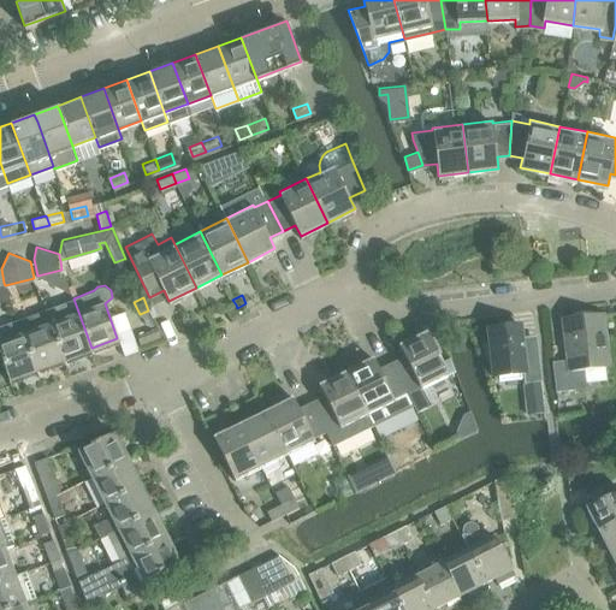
[(73,298),(45,308),(63,359),(92,348),(73,298)]
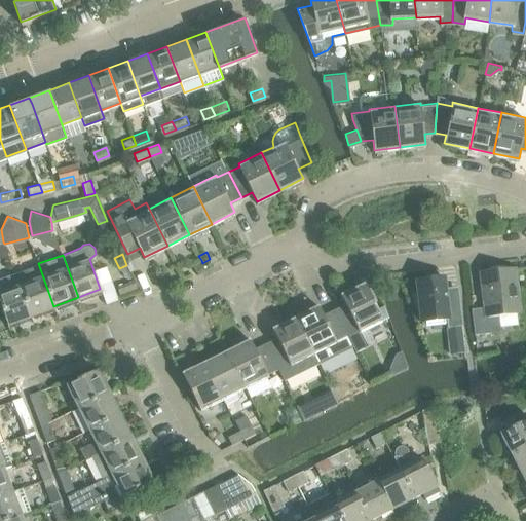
[(38,263),(15,271),(31,314),(53,306),(38,263)]
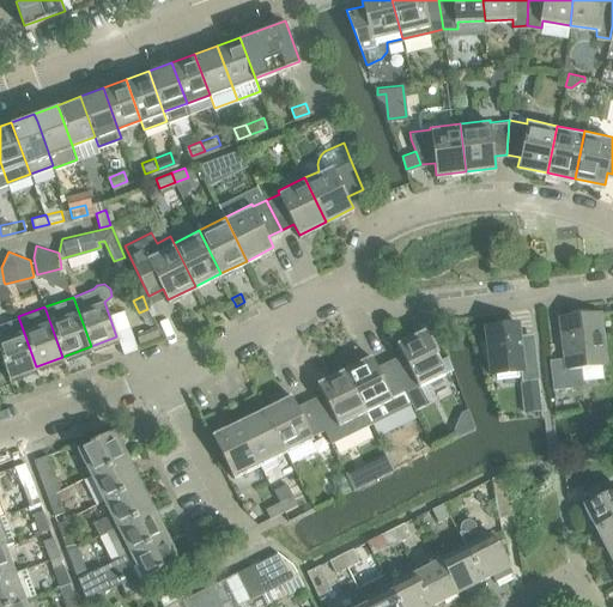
[(581,364),(604,360),(598,310),(562,315),(566,356),(550,357),(553,387),(583,383),(581,364)]
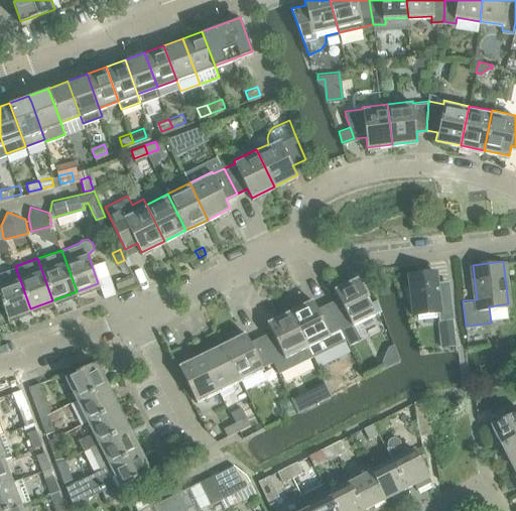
[(0,296),(7,316),(30,308),(15,266),(0,271),(0,296)]
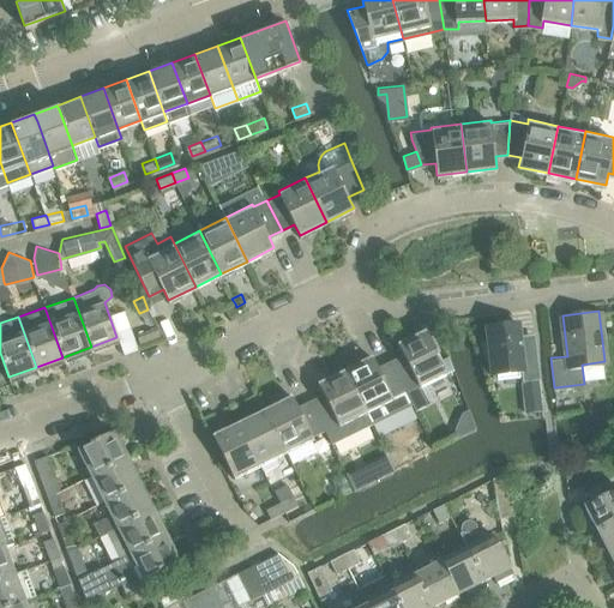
[(522,379),(539,377),(535,337),(521,338),(518,320),(486,324),(492,373),(522,369),(522,379)]
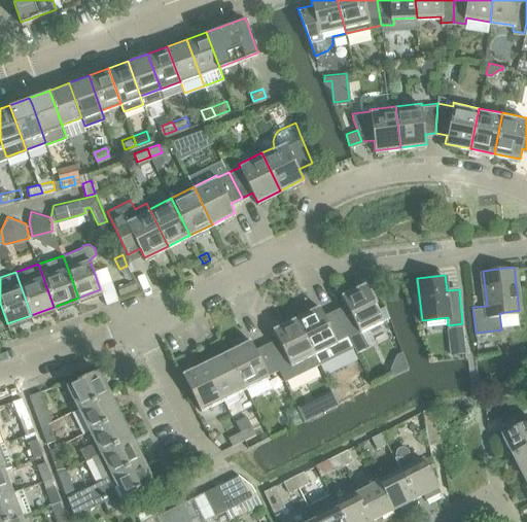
[(133,278),(118,283),(121,291),(136,285),(133,278)]
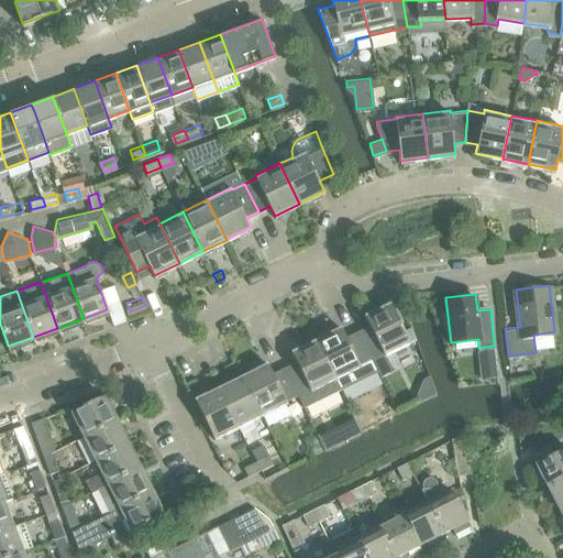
[(370,324),(357,329),(371,357),(377,369),(381,374),(393,369),(386,353),(410,341),(390,301),(364,313),(370,324)]
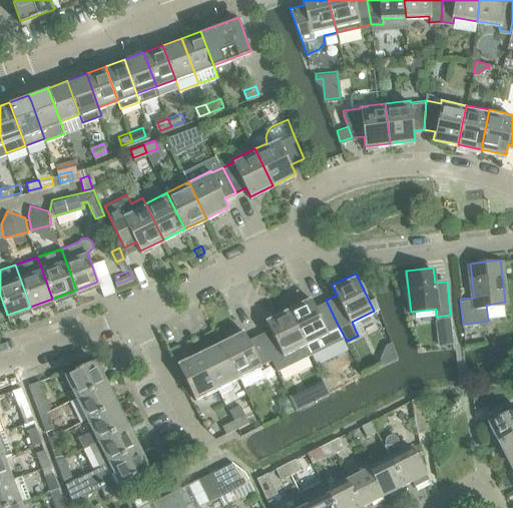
[(311,296),(288,307),(306,344),(311,353),(344,336),(338,325),(326,300),(315,305),(311,296)]
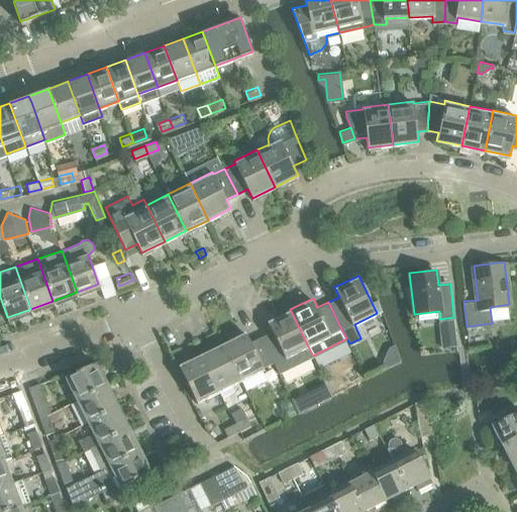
[(272,330),(261,335),(274,361),(279,372),(313,355),(308,346),(290,309),(268,320),(272,330)]
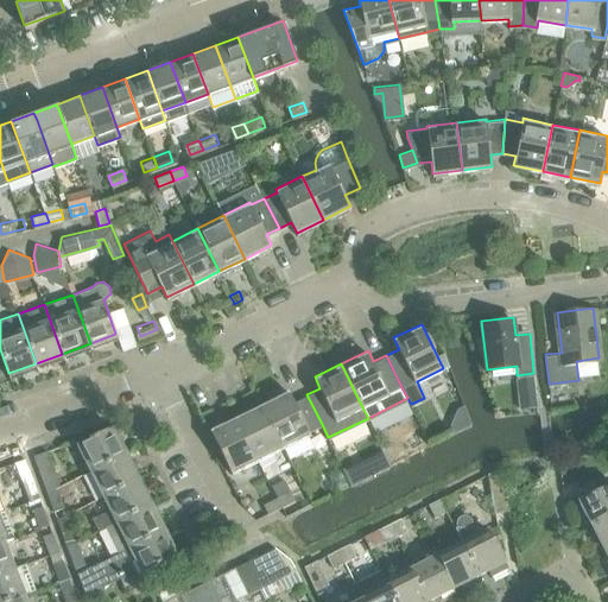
[(523,404),(537,401),(534,378),(520,380),(523,404)]
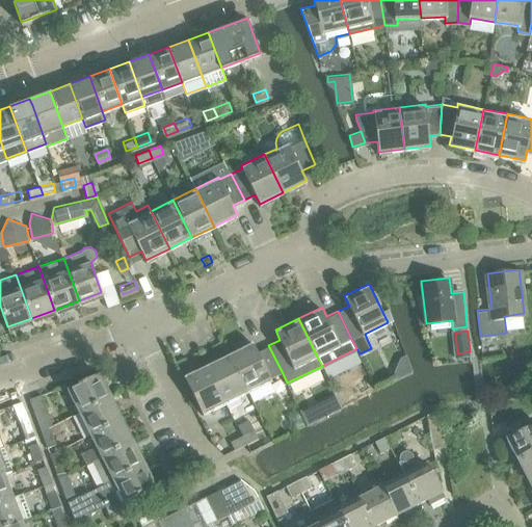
[(253,341),(230,352),(248,391),(271,378),(270,376),(282,371),(268,345),(258,350),(253,341)]
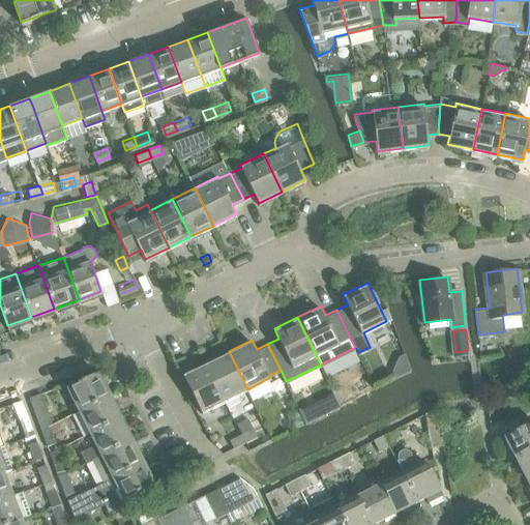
[(229,351),(206,362),(225,400),(247,389),(229,351)]
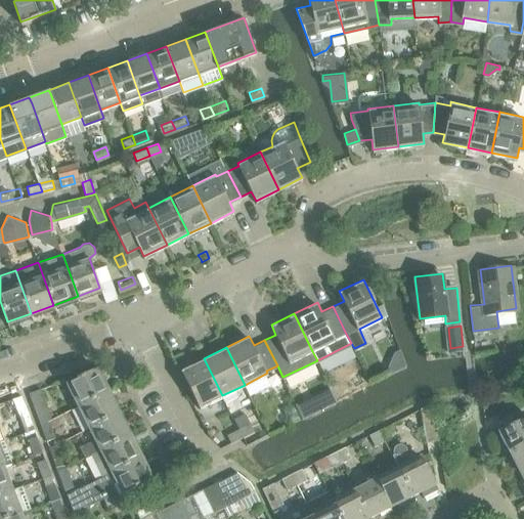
[(204,358),(181,370),(200,406),(222,395),(204,358)]
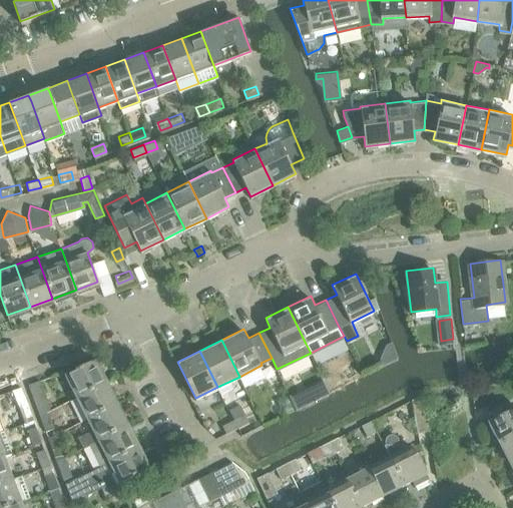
[(65,374),(76,396),(106,381),(95,359),(65,374)]
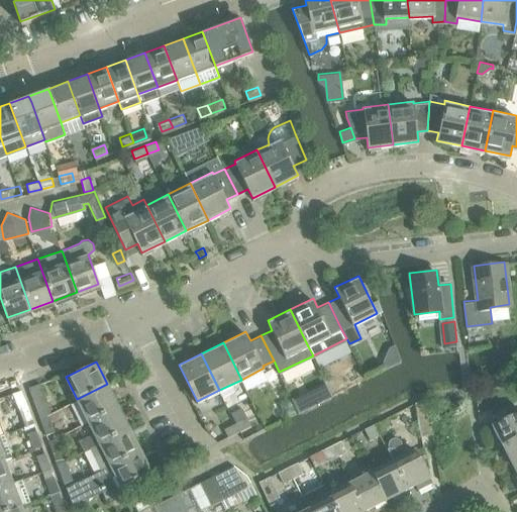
[(292,397),(298,410),(299,412),(332,395),(331,393),(325,381),(292,397)]
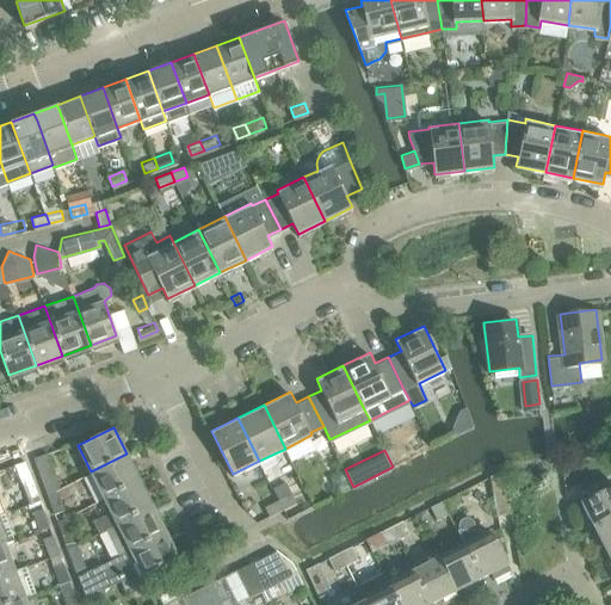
[(34,457),(47,492),(57,488),(60,487),(47,452),(34,457)]
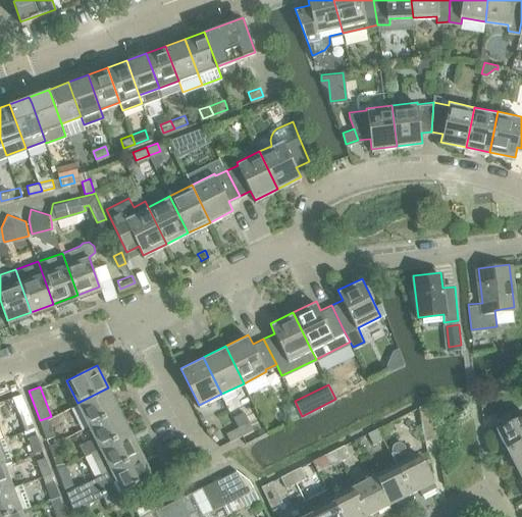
[(77,403),(89,425),(119,410),(108,388),(77,403)]
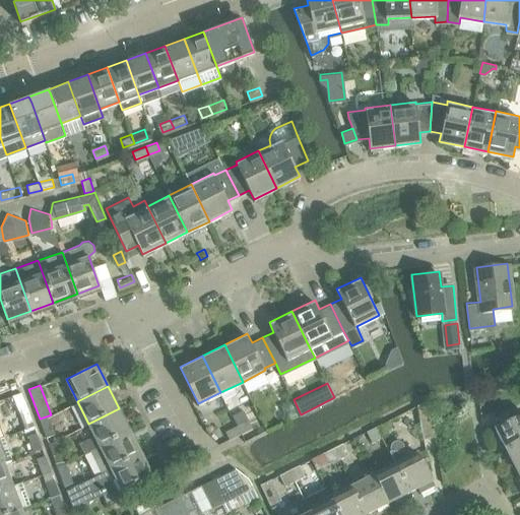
[(290,398),(279,403),(286,417),(298,412),(290,398)]
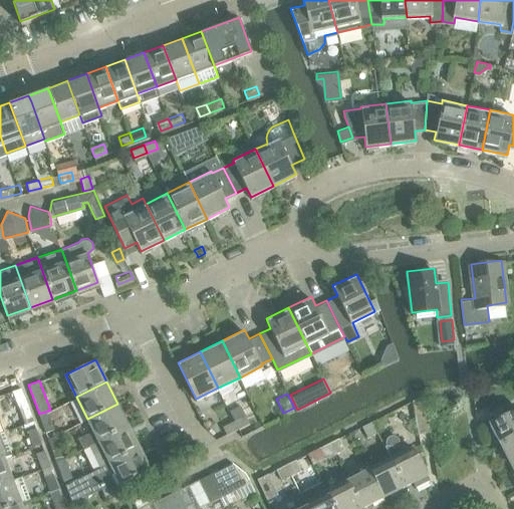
[(418,432),(430,430),(426,397),(414,398),(418,432)]
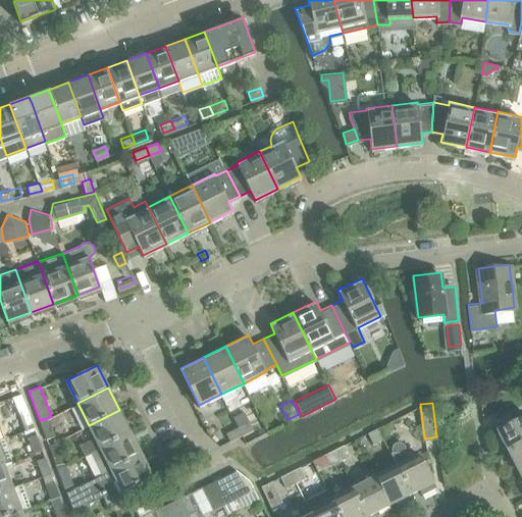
[(86,454),(91,452),(129,432),(119,410),(89,425),(94,435),(80,443),(86,454)]
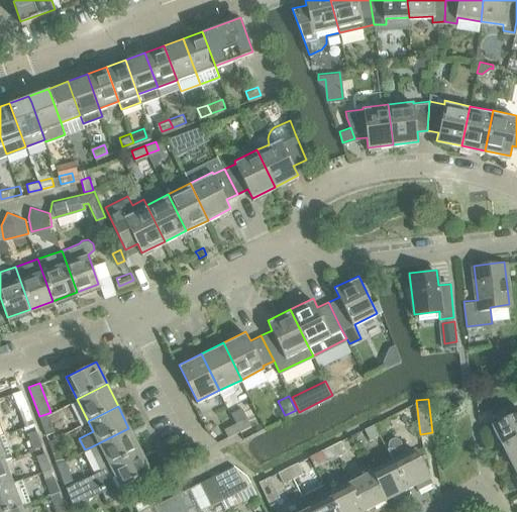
[(24,424),(32,421),(27,407),(19,410),(24,424)]
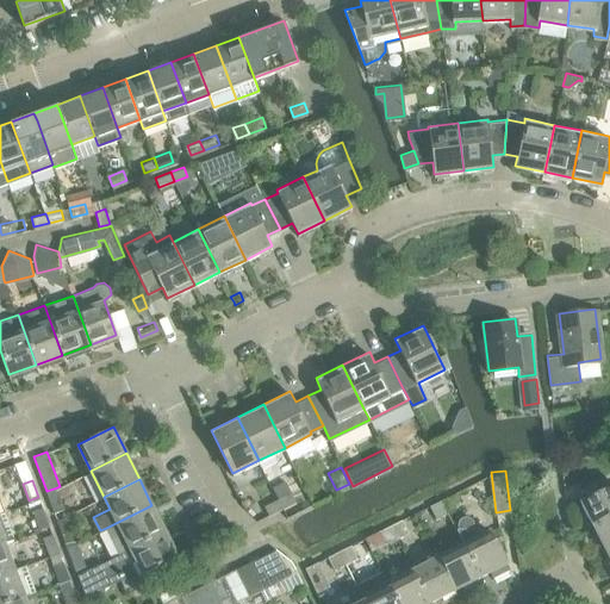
[(576,492),(593,525),(609,516),(609,483),(599,489),(596,481),(576,492)]
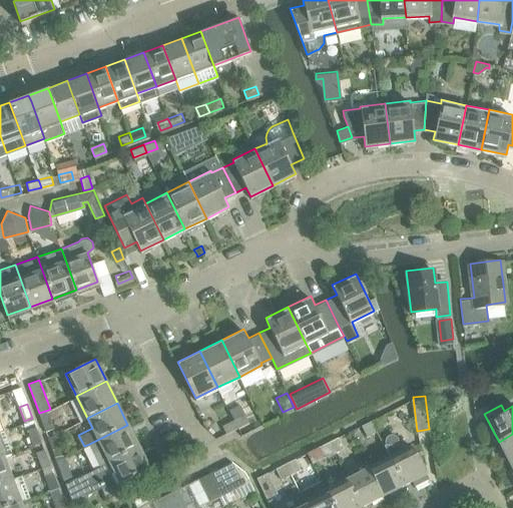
[(54,426),(48,410),(39,413),(45,430),(54,426)]
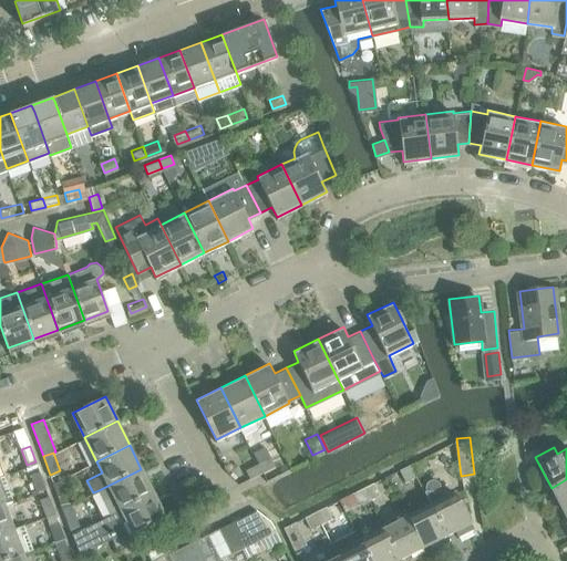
[(270,456),(258,463),(261,471),(275,465),(270,456)]
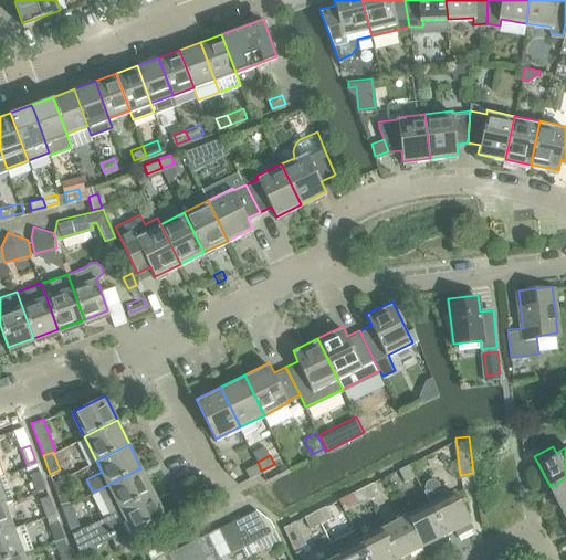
[(250,476),(261,471),(258,462),(245,467),(250,476)]
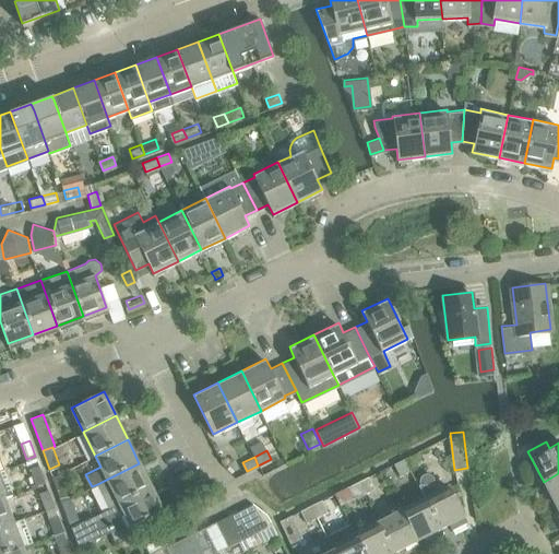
[(399,474),(409,468),(404,458),(393,463),(399,474)]
